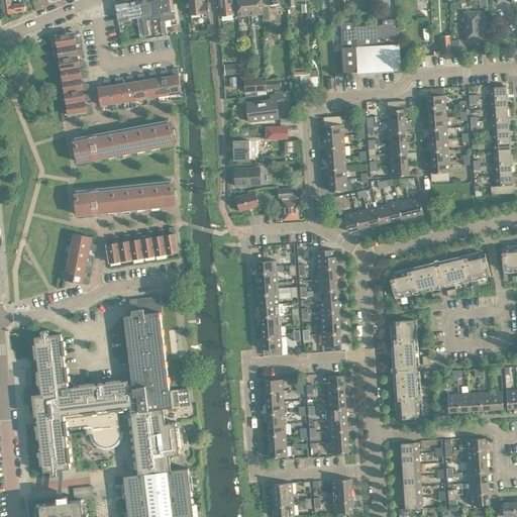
[(0,0),(0,10),(1,15),(12,13),(9,0),(0,0)]
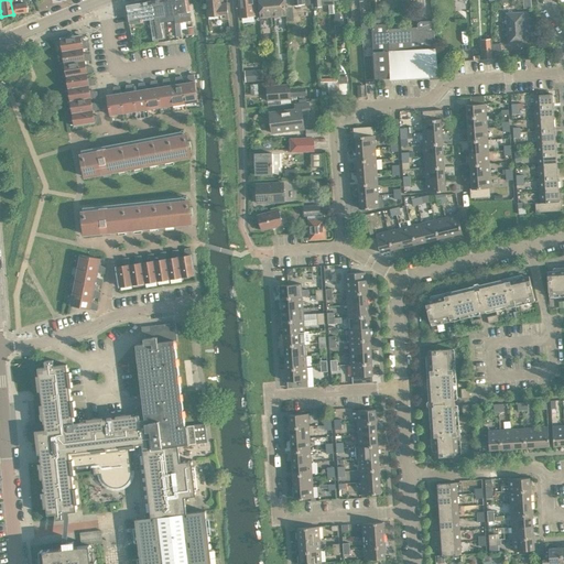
[(10,0),(13,14),(26,13),(24,2),(28,1),(28,0),(10,0)]
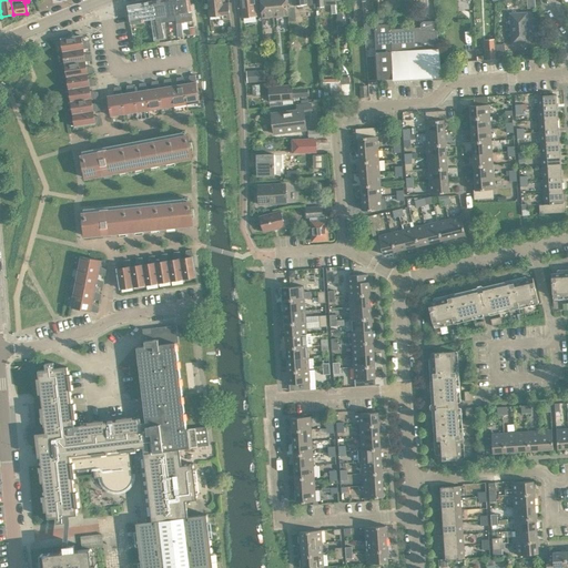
[(141,2),(143,20),(150,19),(153,38),(159,37),(152,0),(141,2)]
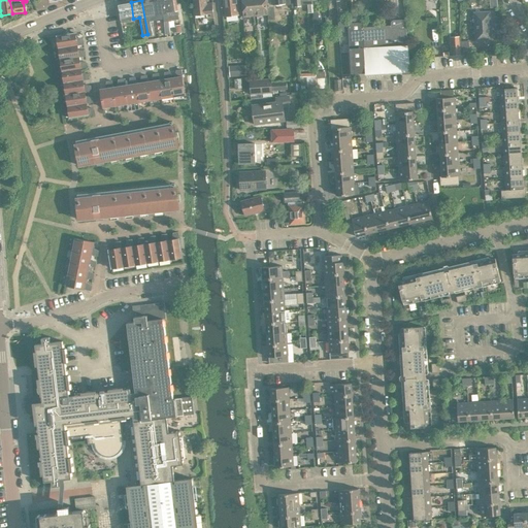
[(149,15),(155,14),(156,14),(153,0),(143,0),(141,0),(147,34),(147,36),(153,35),(149,15)]
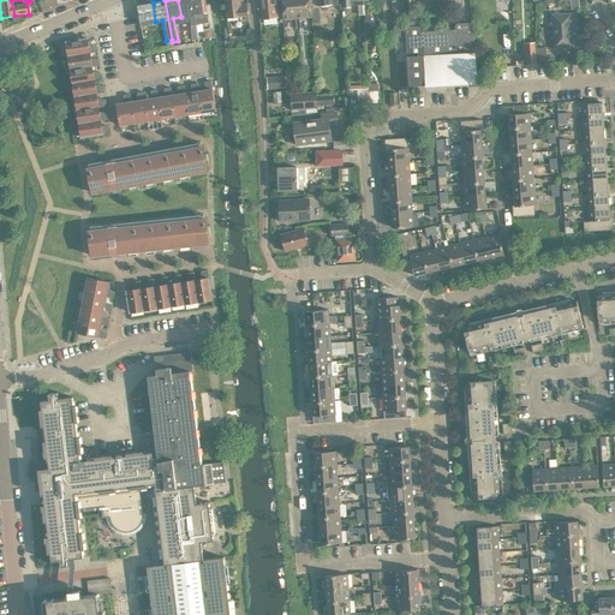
[(190,25),(192,40),(198,39),(196,24),(191,0),(178,0),(181,17),(189,16),(190,25)]
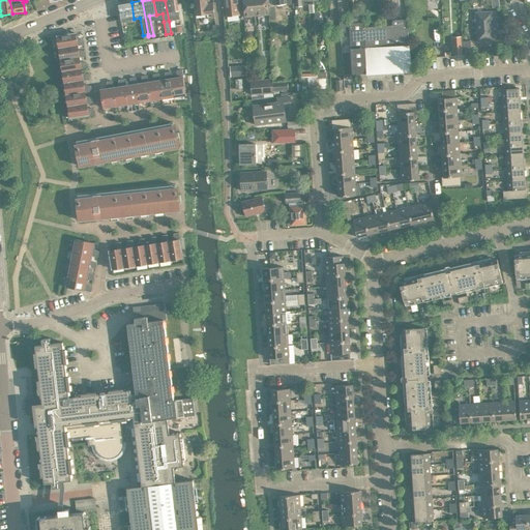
[(165,0),(169,21),(172,21),(180,20),(176,0),(165,0)]
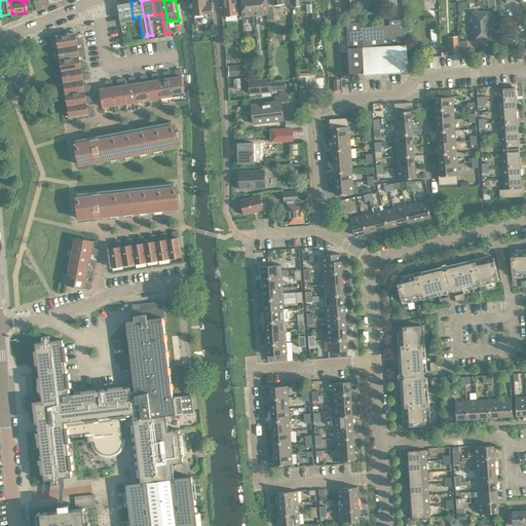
[(207,17),(213,17),(212,3),(207,3),(205,0),(192,0),(194,6),(193,6),(194,15),(207,14),(207,17)]
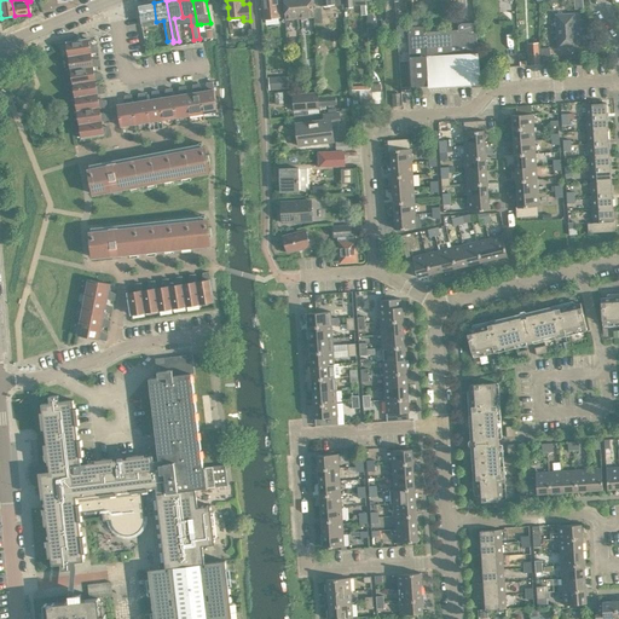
[(279,0),(262,0),(264,9),(260,9),(261,19),(265,19),(279,17),(278,11),(282,10),(279,0)]
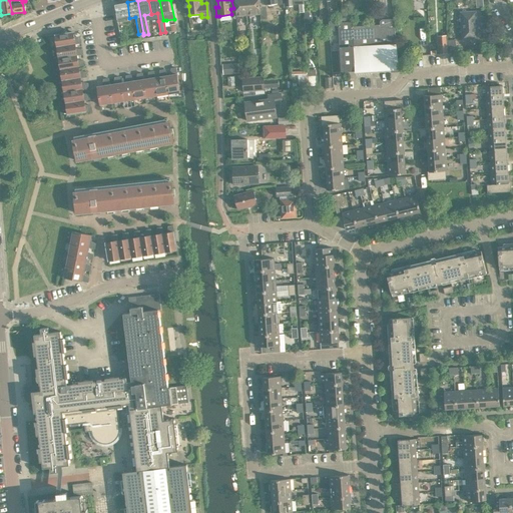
[(234,0),(237,16),(246,15),(244,0),(234,0)]
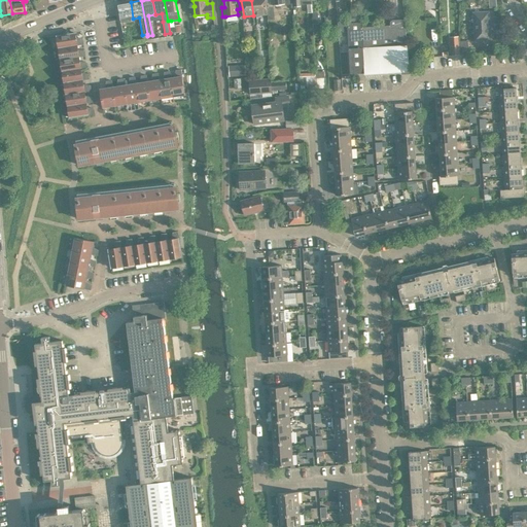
[(253,0),(255,15),(267,14),(265,0),(253,0)]
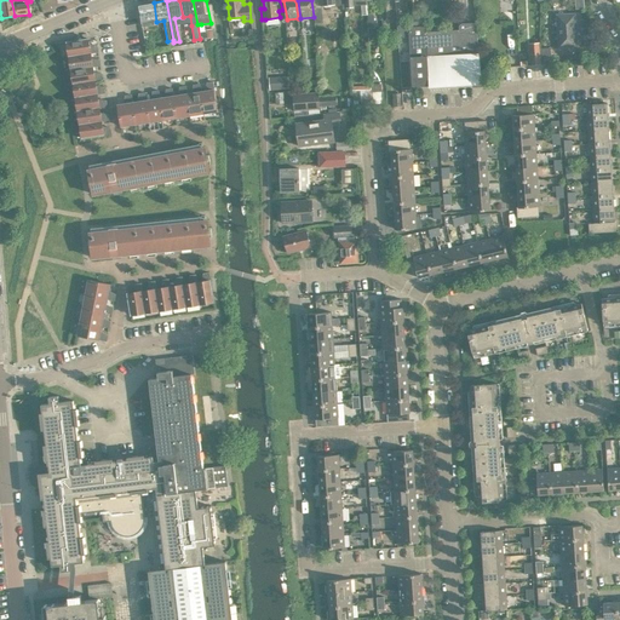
[(369,0),(371,5),(361,6),(362,15),(373,15),(372,0),(369,0)]
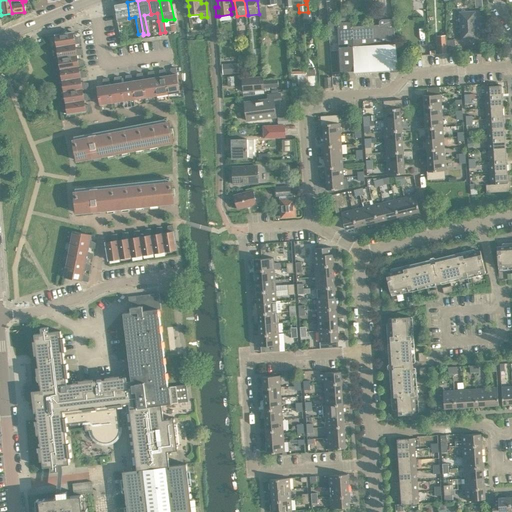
[(349,0),(351,10),(358,10),(356,0),(349,0)]
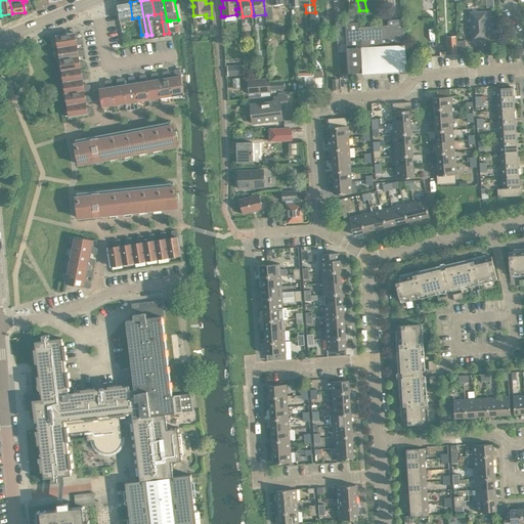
[(117,4),(120,23),(133,20),(132,18),(130,2),(128,2),(117,4)]
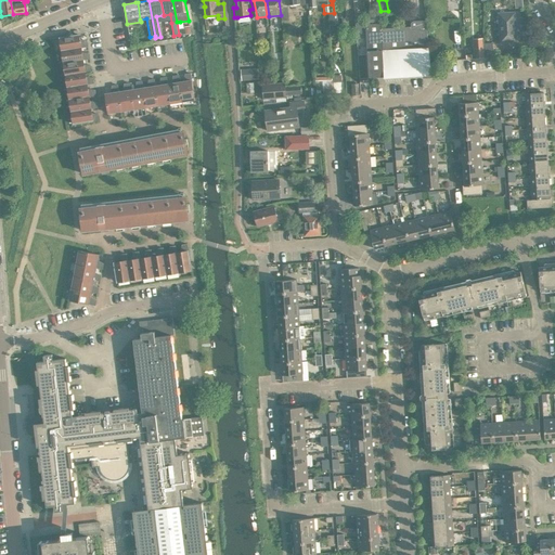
[(501,41),(517,40),(515,12),(499,13),(501,41)]
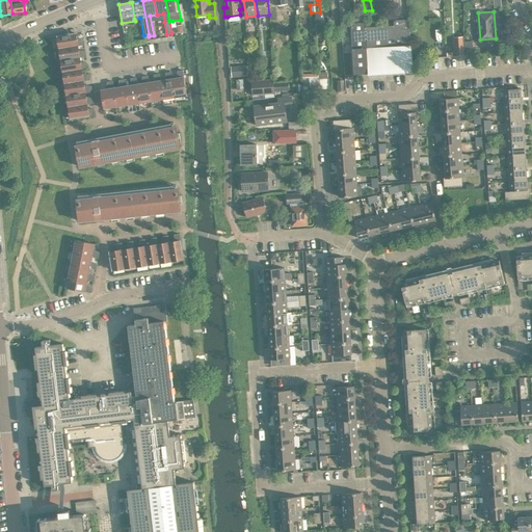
[(365,14),(351,14),(352,22),(366,21),(365,14)]
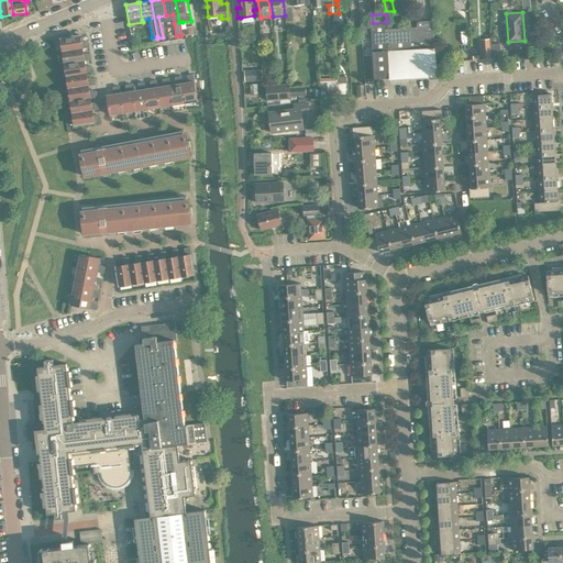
[(386,23),(371,24),(374,77),(376,77),(382,77),(389,76),(389,79),(432,76),(438,76),(437,63),(432,25),(432,20),(420,21),(419,21),(418,21),(418,22),(417,23),(418,26),(386,29),(386,23)]
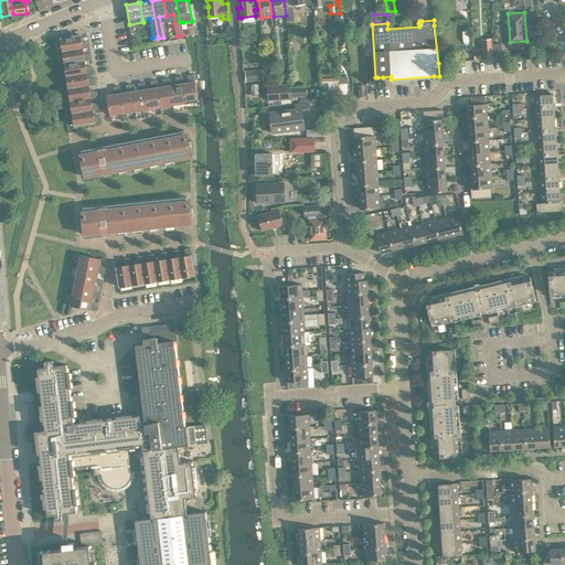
[(80,35),(61,39),(63,51),(82,49),(89,48),(88,43),(82,44),(80,35)]
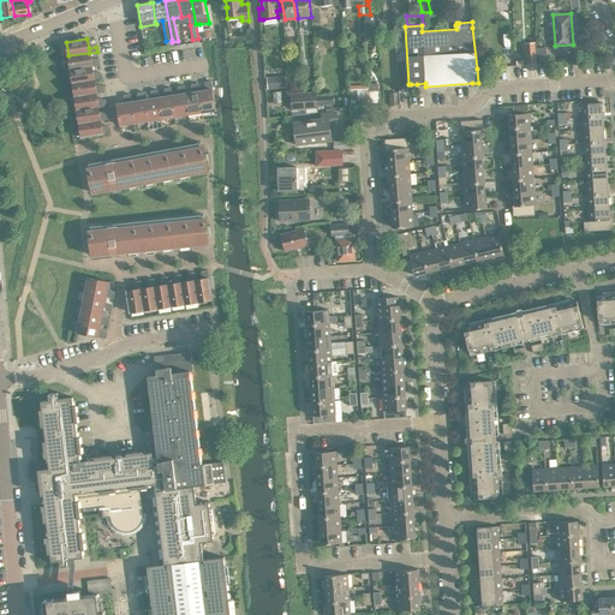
[(536,48),(535,41),(526,42),(527,64),(537,64),(536,48)]
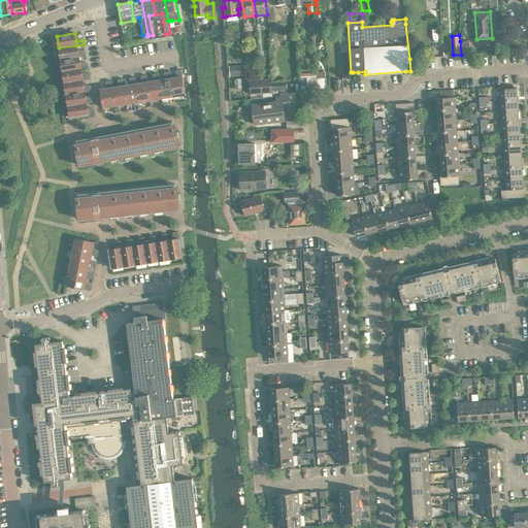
[(469,54),(469,40),(460,41),(461,55),(469,54)]
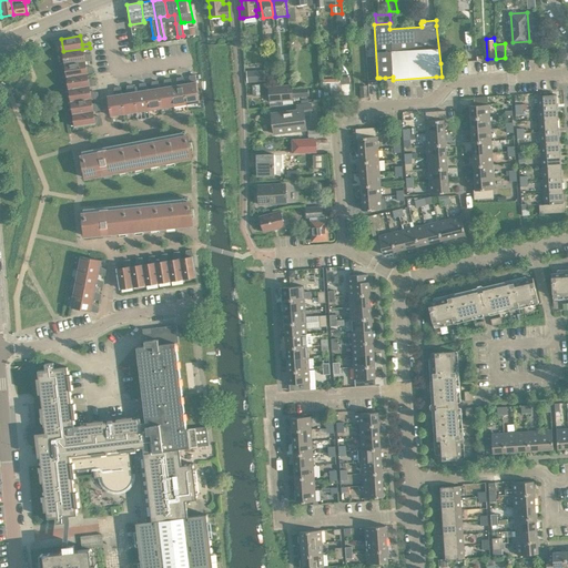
[(83,57),(82,49),(63,51),(64,64),(84,61),(91,60),(91,56),(83,57)]
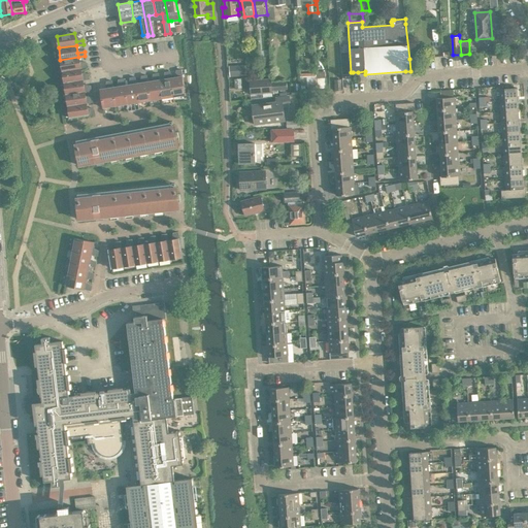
[(79,64),(78,57),(60,60),(62,71),(80,68),(80,69),(87,68),(87,63),(79,64)]
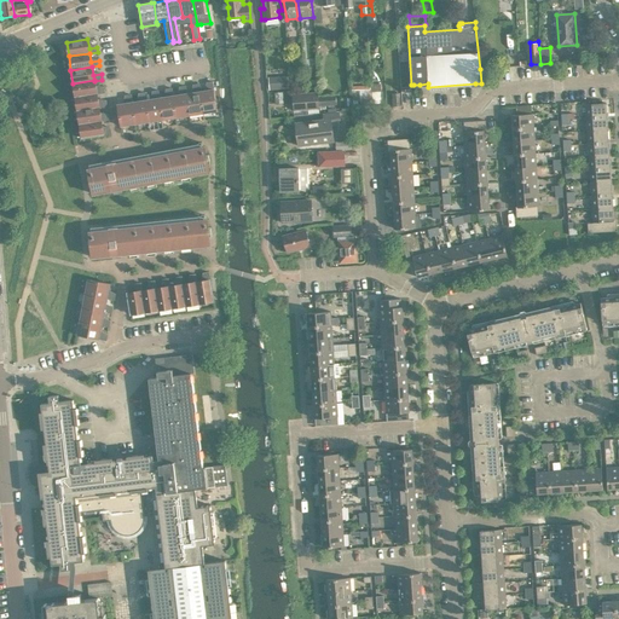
[(288,77),(268,80),(270,90),(289,88),(288,77)]
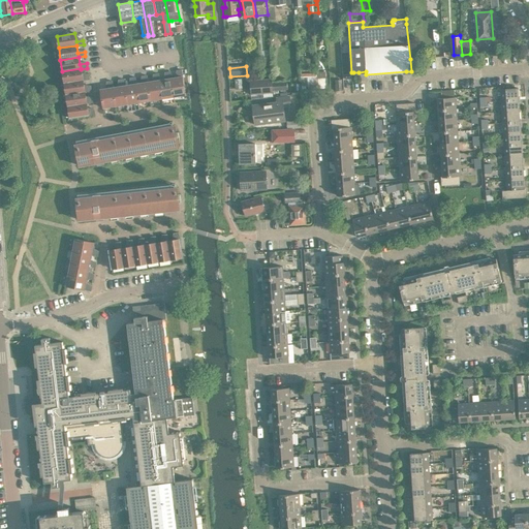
[(82,75),(81,69),(81,68),(62,71),(64,83),(83,81),(89,80),(88,74),(82,75)]
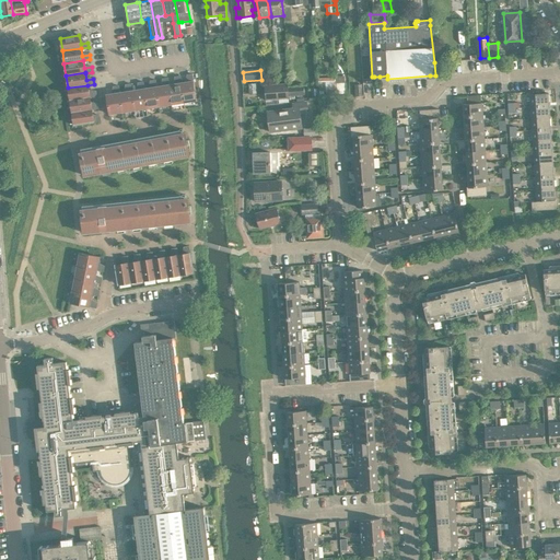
[(187,82),(181,83),(184,102),(196,101),(191,74),(186,74),(187,82)]
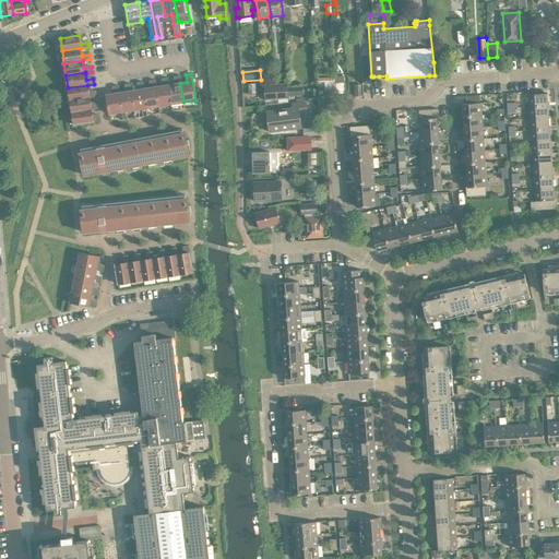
[(175,84),(168,85),(170,104),(183,102),(180,83),(179,76),(174,76),(175,84)]
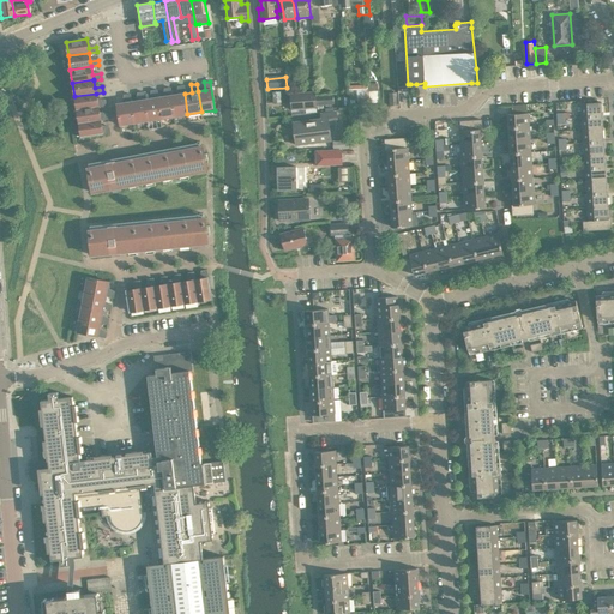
[(179,94),(170,95),(174,116),(187,114),(185,94),(184,85),(178,86),(179,94)]
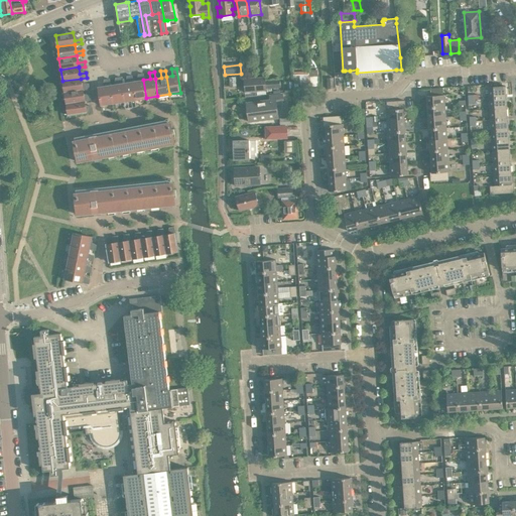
[(139,81),(132,82),(135,100),(146,98),(143,80),(142,74),(138,75),(139,81)]
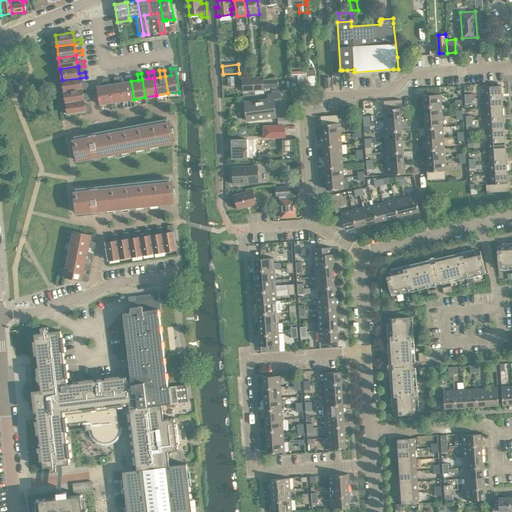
[(120,83),(123,101),(134,99),(131,81),(130,75),(125,76),(126,82),(120,83)]
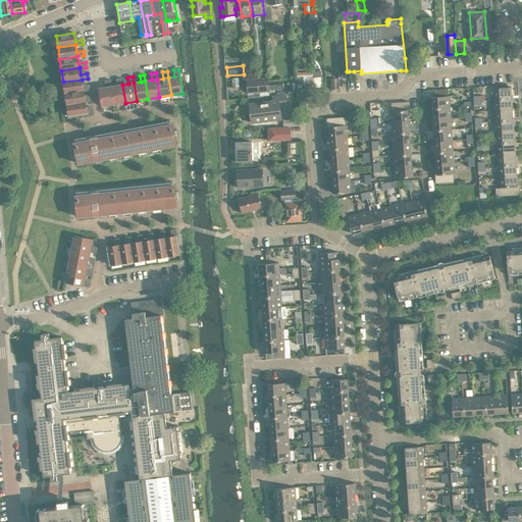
[(269,91),(268,88),(268,81),(268,77),(257,79),(258,92),(269,91)]
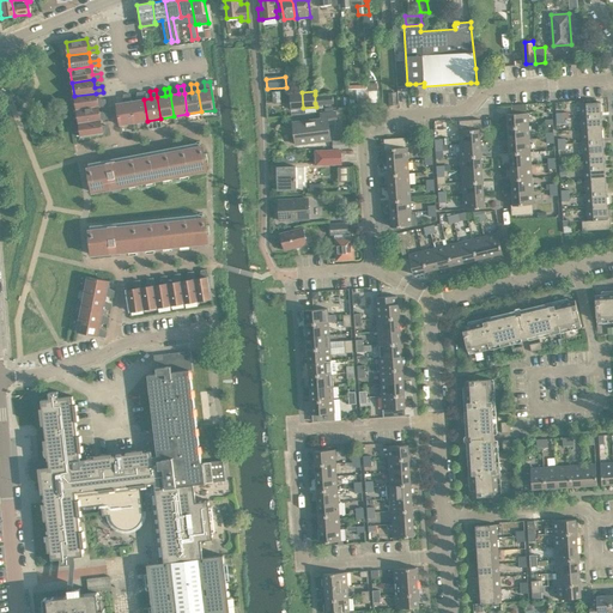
[(131,102),(133,123),(147,121),(144,99),(143,92),(137,92),(138,101),(131,102)]
